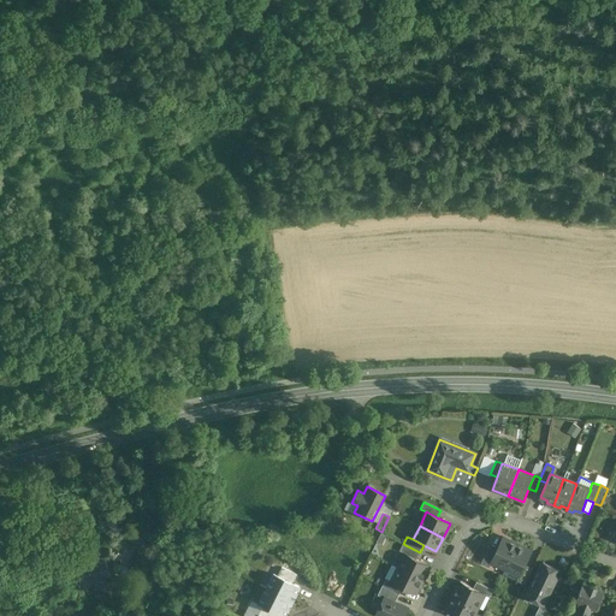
[(517,545),(503,538),(497,551),(491,562),(492,562),(505,569),(517,545)]
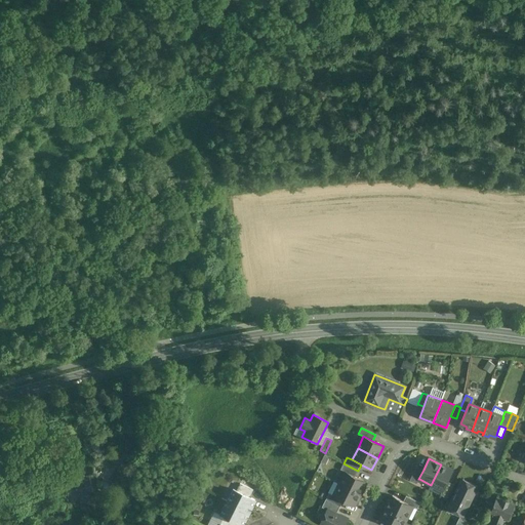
[(452,471),(441,465),(431,485),(442,490),(443,490),(447,481),(452,471)]
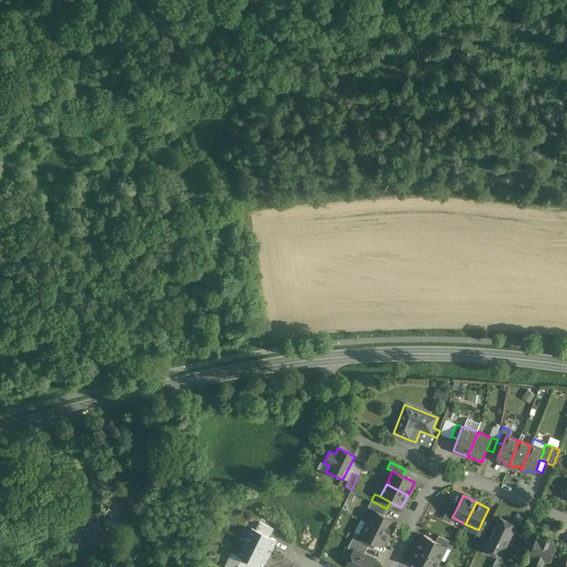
[(450,504),(442,518),(450,523),(453,517),(452,517),(457,507),(450,504)]
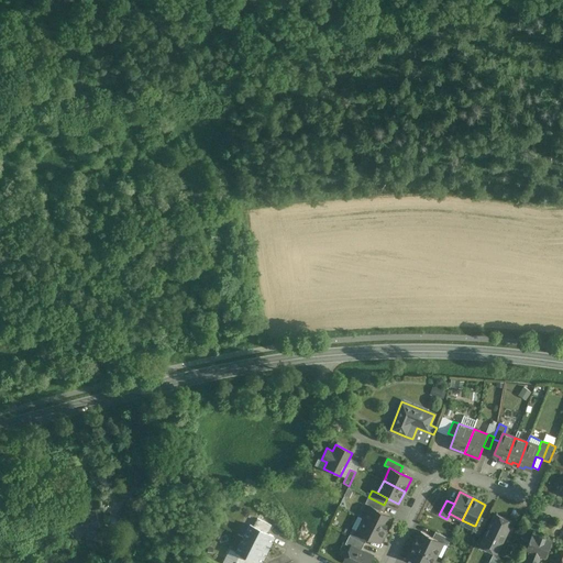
[(393,517),(371,506),(364,519),(386,530),(393,517)]
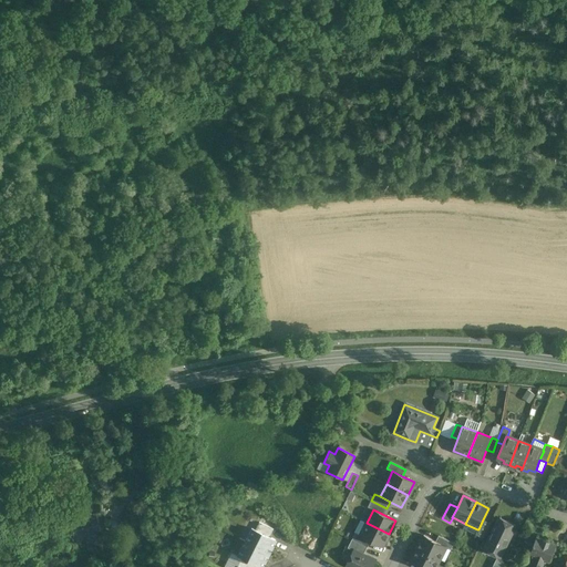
[(515,525),(500,518),(484,549),(500,557),(515,525)]
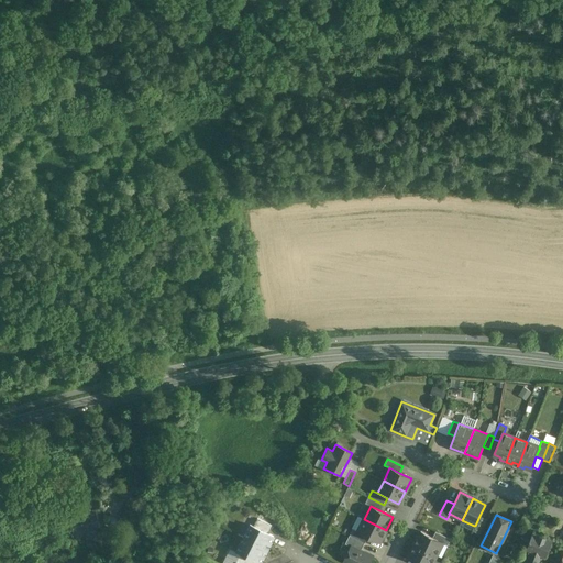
[(486,519),(479,516),(475,526),(474,526),(472,531),(479,534),(486,519)]
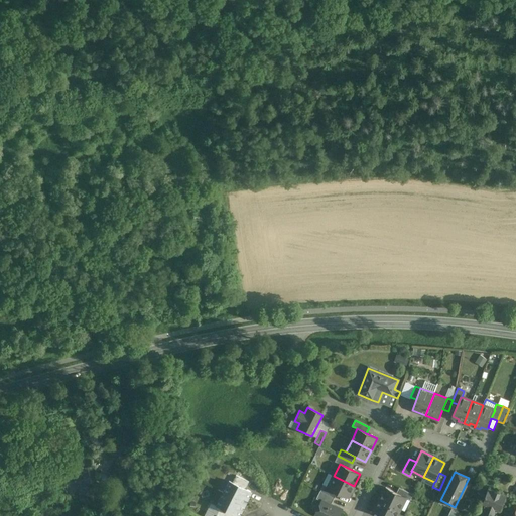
[(248,482),(236,476),(232,483),(245,489),(248,482)]
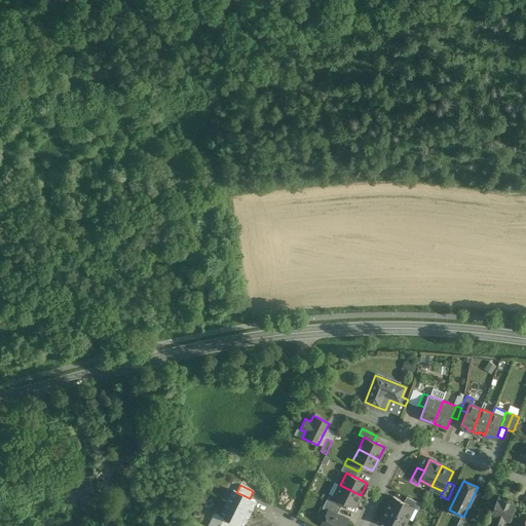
[(361,495),(340,485),(335,496),(334,496),(343,501),(354,506),(361,495)]
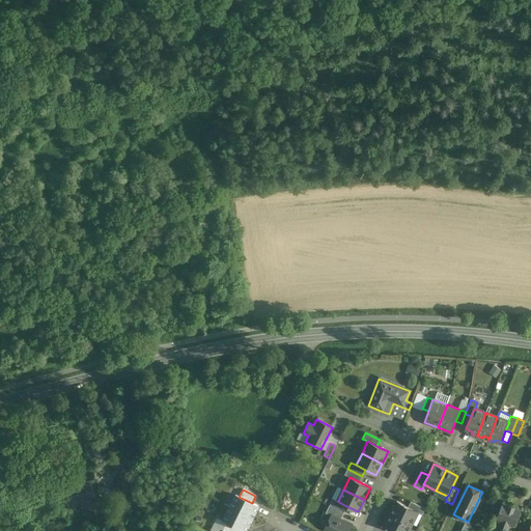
[(239,497),(235,495),(229,507),(252,518),(257,506),(252,503),(239,497)]
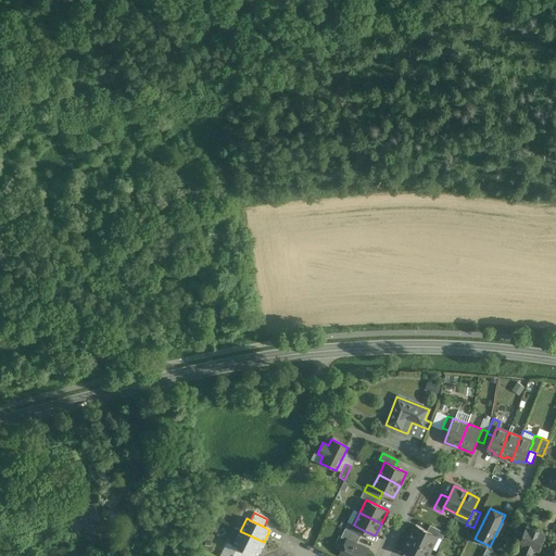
[(354,525),(349,522),(345,529),(361,536),(363,530),(353,525),(354,525)]
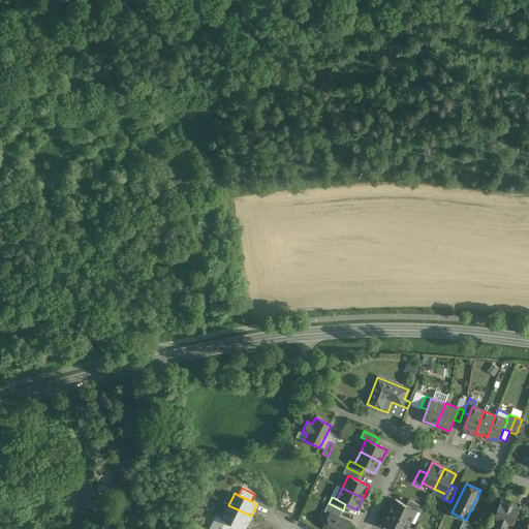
[(406,505),(395,499),(390,511),(409,522),(415,509),(406,505)]
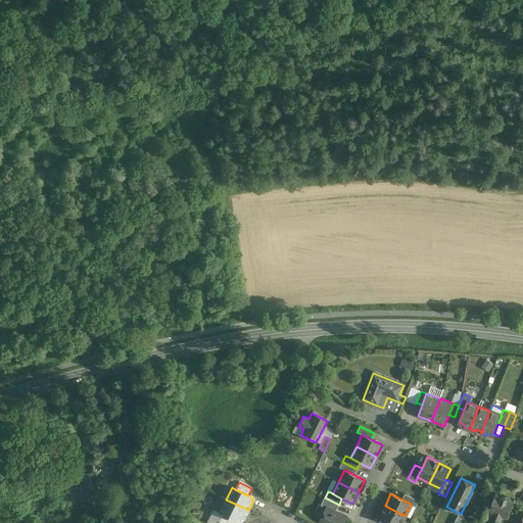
[(419,501),(405,494),(401,500),(411,504),(416,507),(419,501)]
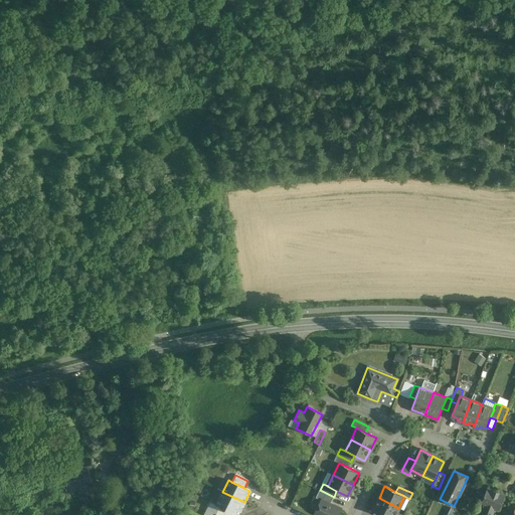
[(488,487),(485,495),(482,494),(479,502),(485,505),(484,507),(480,514),(492,514),(495,509),(499,510),(505,494),(499,492),(494,490),(488,487)]
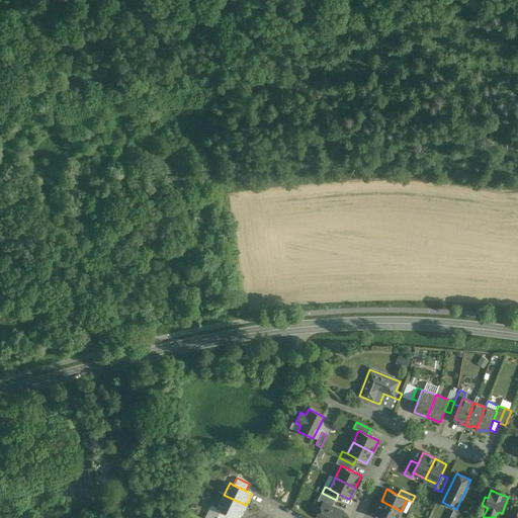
[(322,493),(318,500),(323,503),(332,507),(336,500),(322,493)]
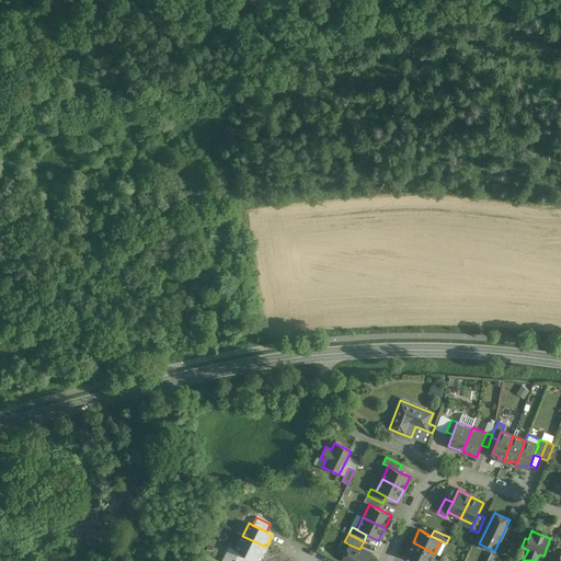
[(259,560),(266,547),(242,536),(235,550),(239,552),(252,559),(256,560),(259,560)]
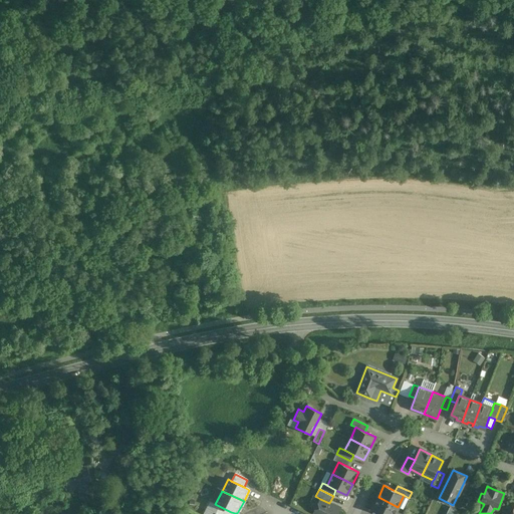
[(91,493),(80,496),(82,503),(93,500),(91,493)]
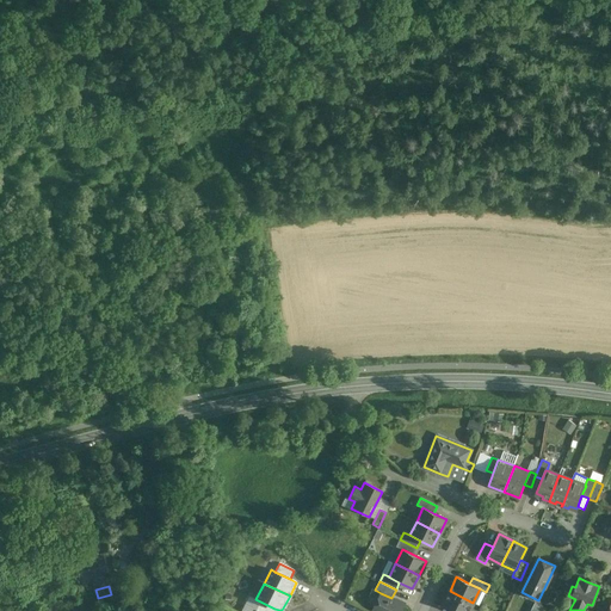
[(468,610),(473,603),(450,591),(443,605),(455,610),(468,610)]
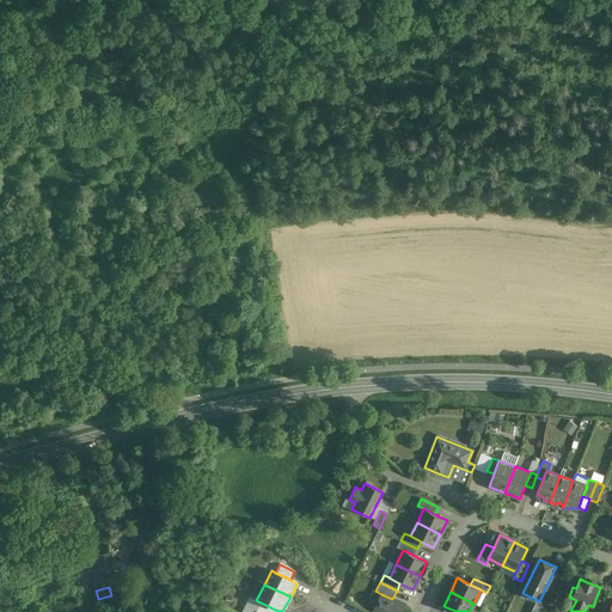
[(392,599),(381,594),(374,610),(380,611),(401,611),(405,605),(392,599)]
